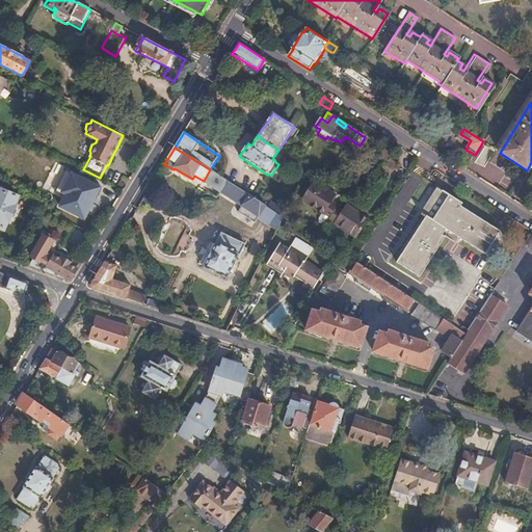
[(388,164),(390,160),(392,156),(383,151),(378,159),(388,164)]
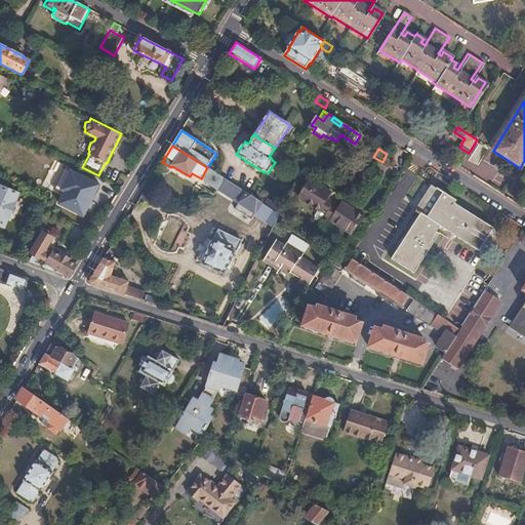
[(382,162),(377,169),(385,173),(392,162),(385,158),(382,162)]
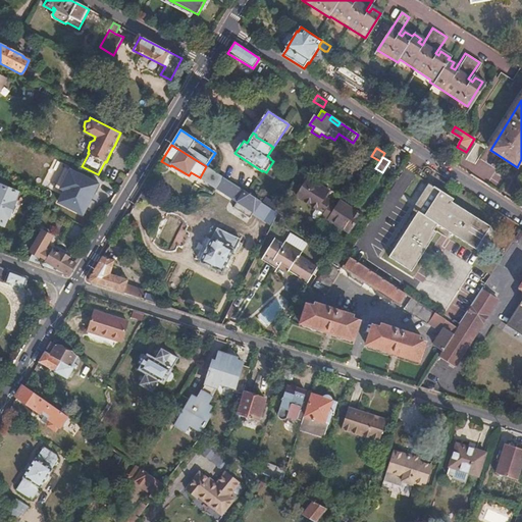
[(66,165),(54,159),(41,186),(56,194),(51,204),(80,219),(97,185),(64,168),(66,165)]
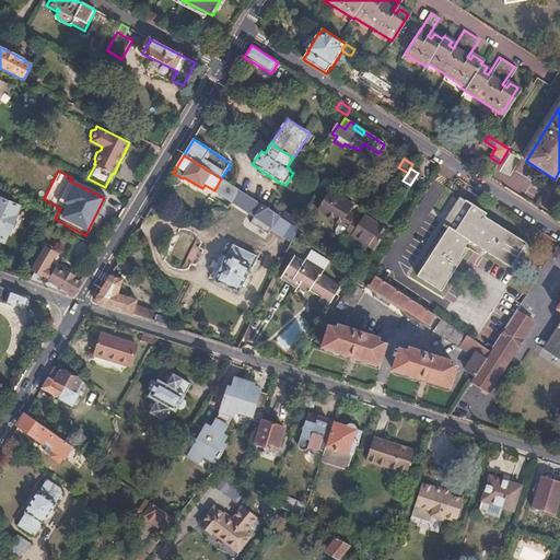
[(224,193),(234,199),(240,190),(230,184),(224,193)]
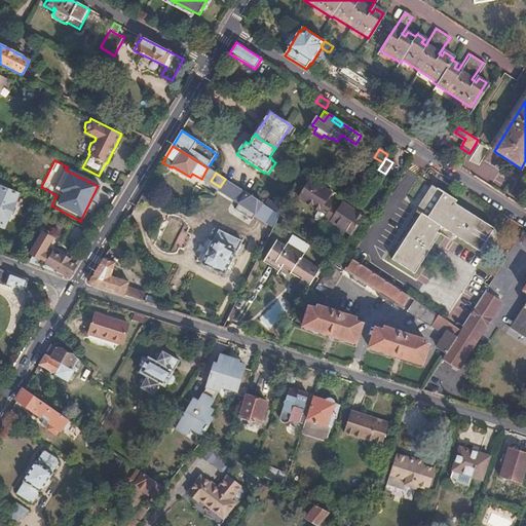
[(225,179),(220,187),(226,191),(231,183),(225,179)]
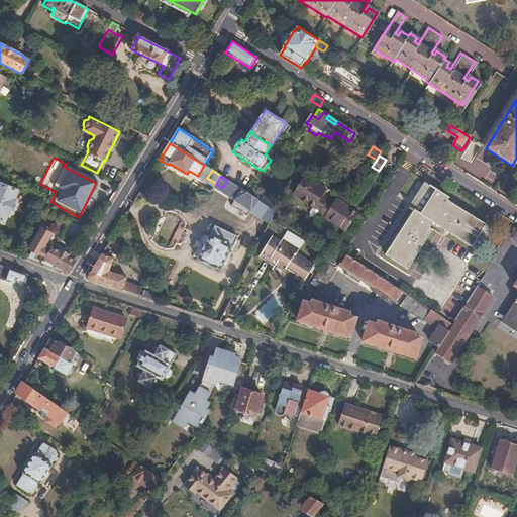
[(324,189),(305,176),(292,195),(319,212),(318,214),(344,230),(356,211),(336,199),(332,205),(326,200),(327,198),(322,194),(324,189)]
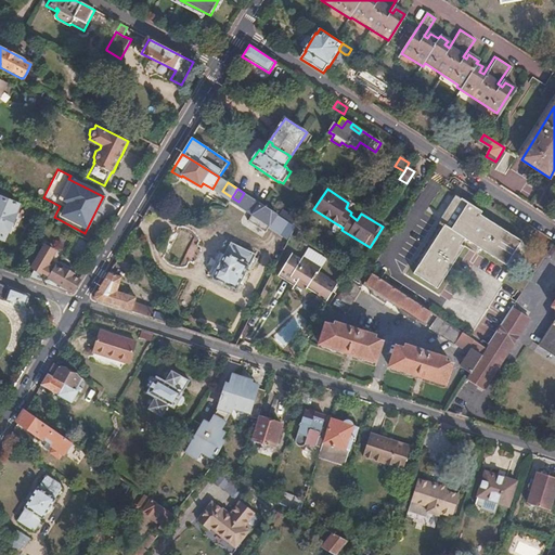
[(244,193),(239,202),(248,207),(253,198),(244,193)]
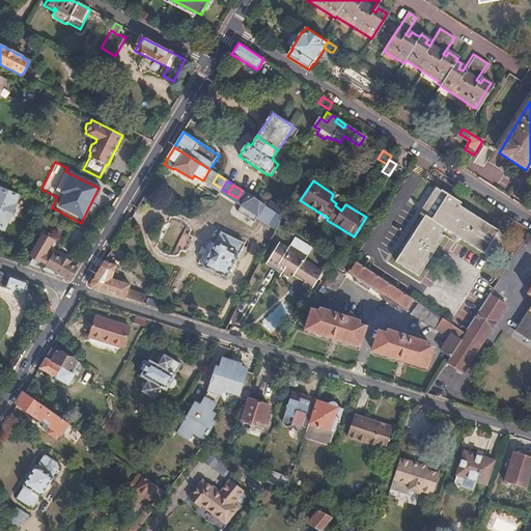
[(0,225),(4,228),(18,197),(15,196),(16,193),(2,187),(0,190),(0,189),(0,225)]
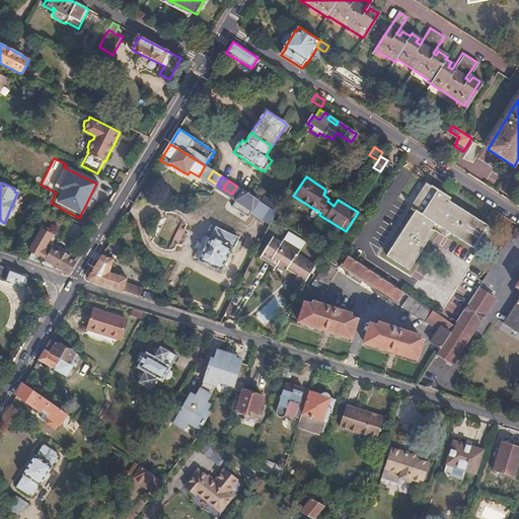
[(416,213),(388,255),(410,270),(435,231),(432,229),(435,224),(473,249),(489,227),(450,202),(451,200),(432,188),(417,211),(413,208),(411,211),(416,213)]
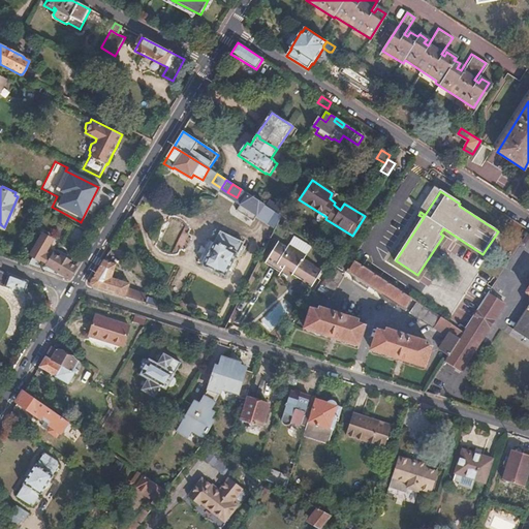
[(245,198),(261,209),(265,205),(248,193),(245,198)]
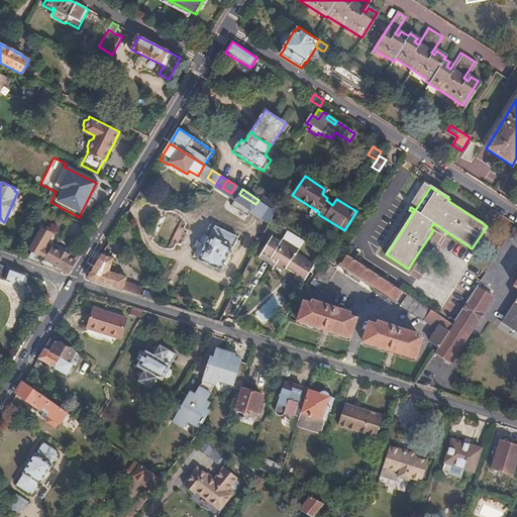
[(273,208),(276,210),(284,215),(286,210),(276,204),(273,208)]
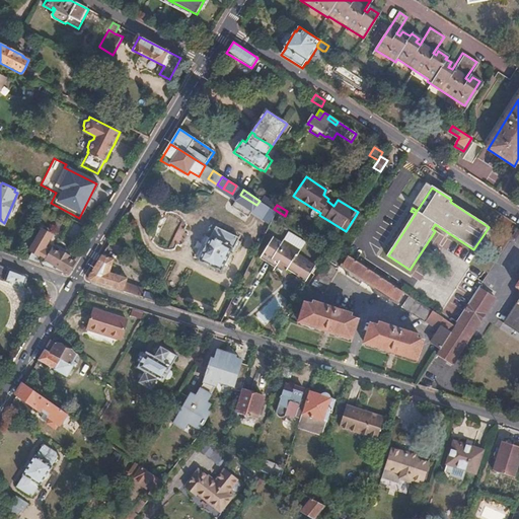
[(216,226),(199,262),(221,272),(233,247),(233,248),(238,236),(216,226)]
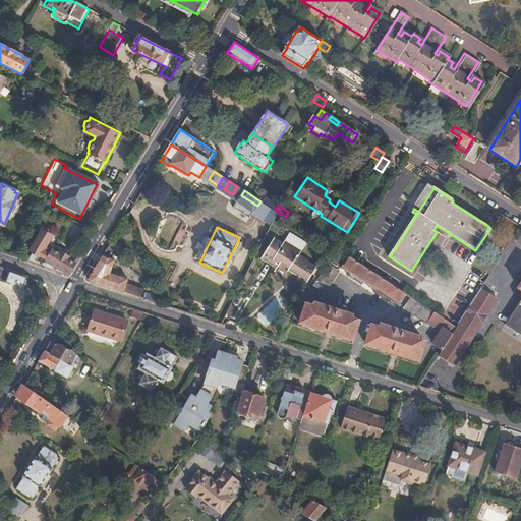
[(46,265),(52,253),(45,250),(50,237),(38,230),(22,253),(35,261),(37,258),(46,265)]
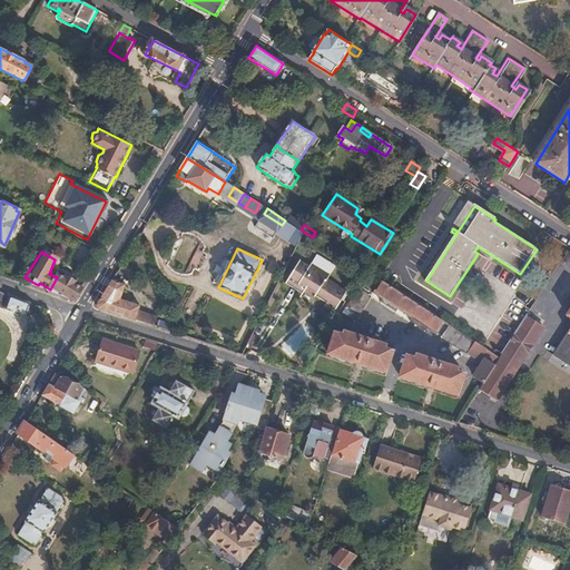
[(480,255),(473,268),(483,273),(490,259),(480,255)]
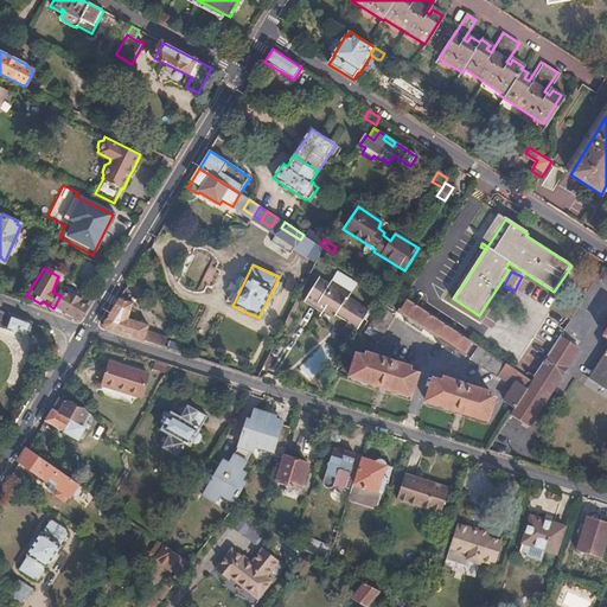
[(319,279),(305,301),(323,313),(325,308),(347,324),(344,328),(355,336),(369,313),(349,299),(351,295),(331,281),(328,285),(319,279)]
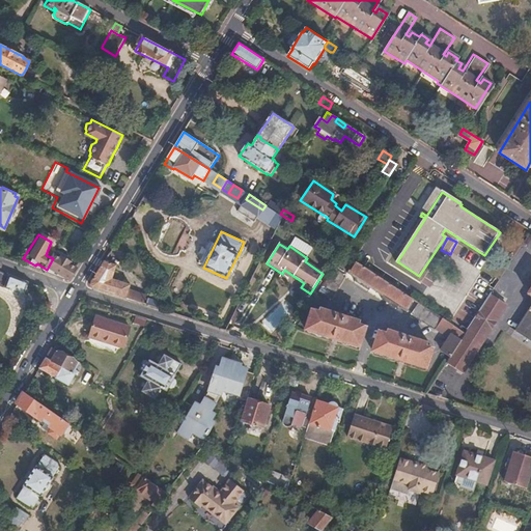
[(47,270),(45,272),(66,280),(70,280),(77,268),(71,263),(72,262),(62,257),(61,258),(55,255),(53,258),(47,270)]
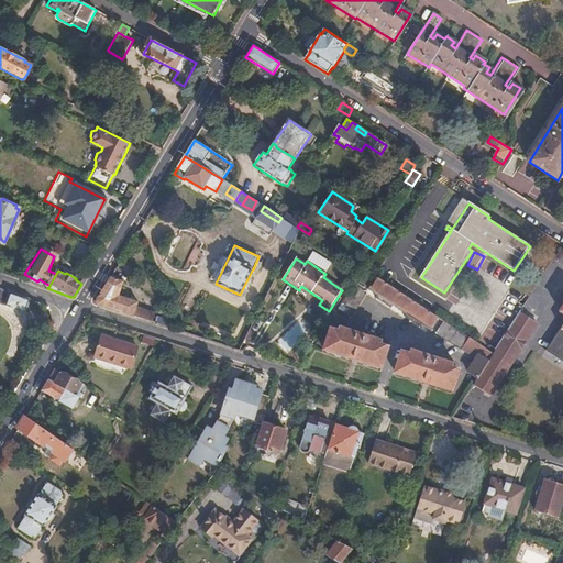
[(152,322),(155,315),(136,309),(139,304),(119,297),(123,282),(111,277),(96,301),(98,306),(152,322)]
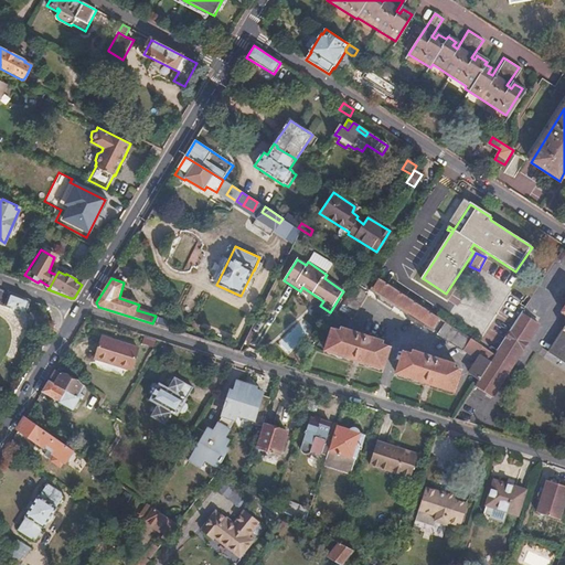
[(438,318),(380,280),(371,292),(379,298),(376,300),(392,310),(393,307),(407,316),(405,319),(422,329),(424,327),(429,331),(438,318)]
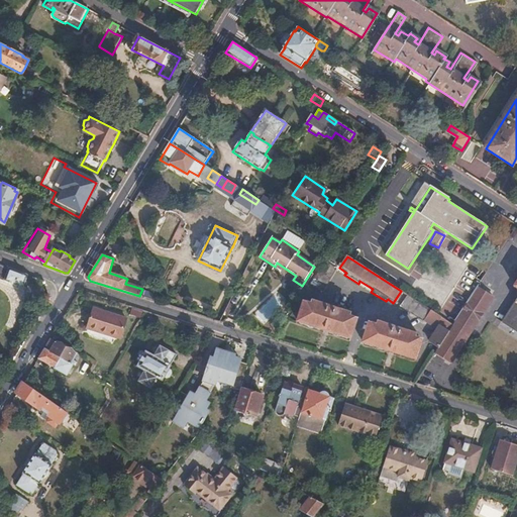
[(324,262),(310,285),(321,292),(335,269),(324,262)]
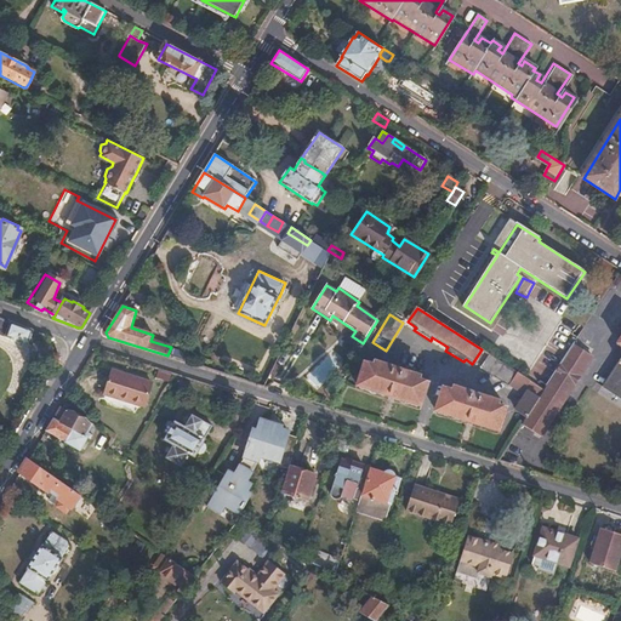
[(34,329),(12,320),(6,335),(23,342),(29,340),(34,329)]
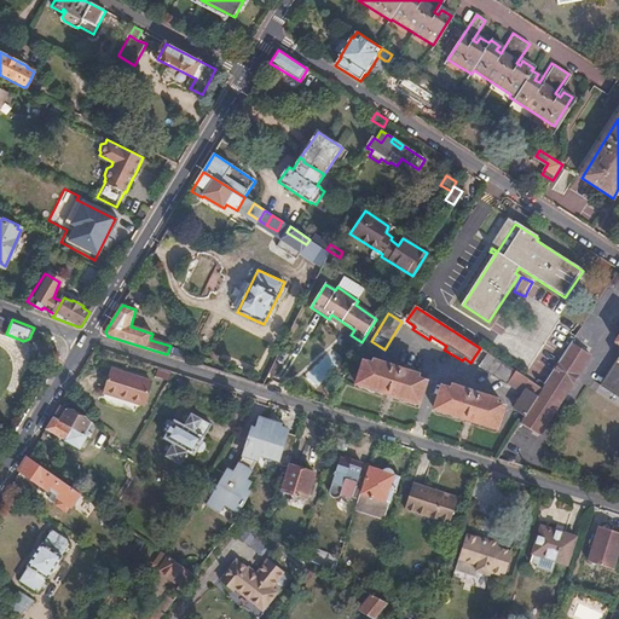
[(618,337),(617,342),(618,343),(618,358),(602,385),(618,395),(618,337)]
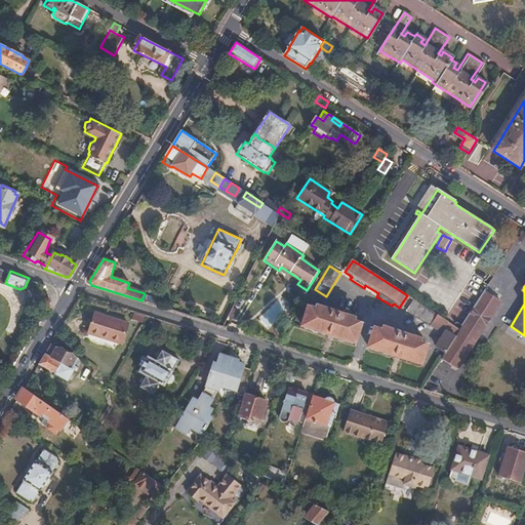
[(446,352),(442,358),(458,368),(502,301),(486,291),(460,329),(457,334),(455,336),(446,352)]
